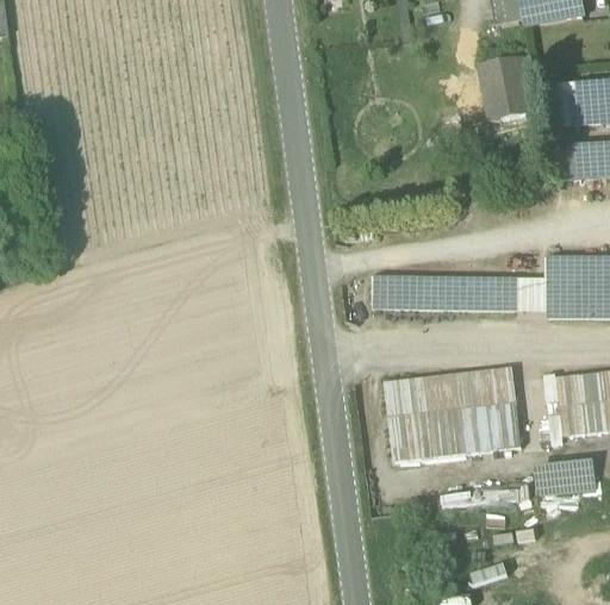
[(396,0),(402,43),(412,41),(408,0),(396,0)]
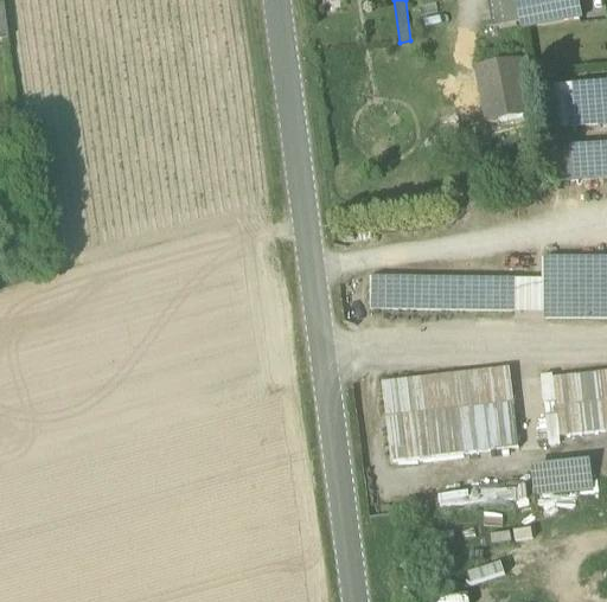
[(486,0),(492,24),(519,19),(518,11),(516,0),(486,0)]
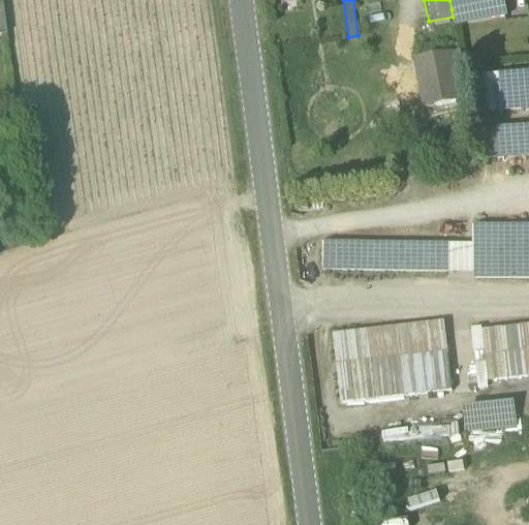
[(449,0),(452,9),(499,0),(449,0)]
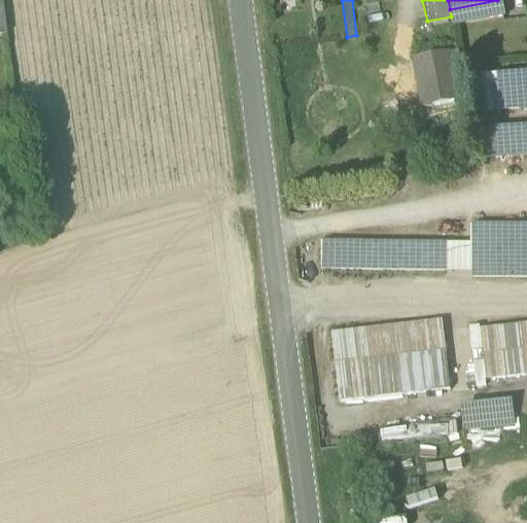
[(450,9),(451,16),(452,23),(505,11),(502,0),(497,0),(450,9)]
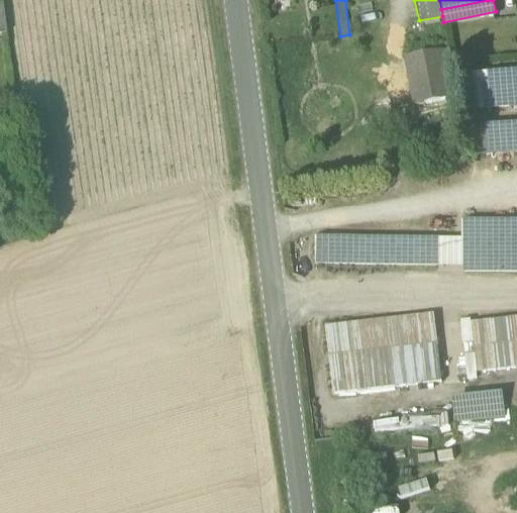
[(406,54),(416,103),(451,96),(442,46),(406,54)]
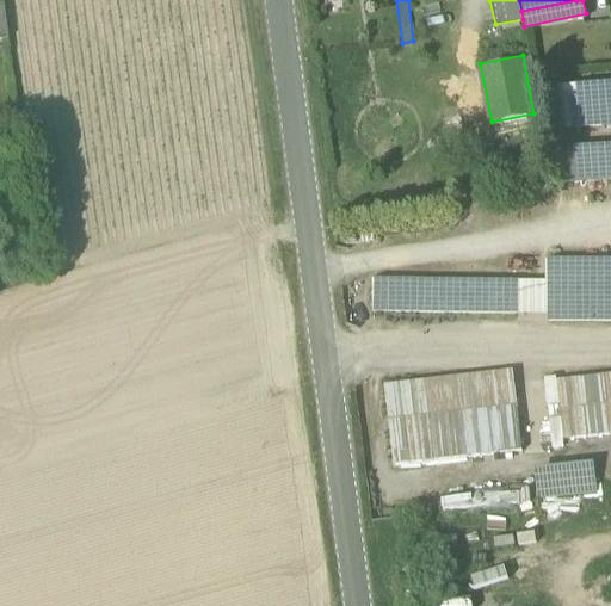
[(610,84),(572,87),(574,116),(575,125),(610,122),(610,84)]
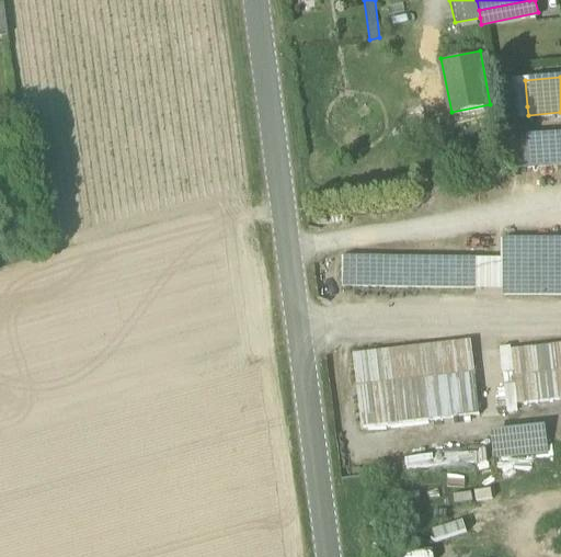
[(525,80),(515,81),(516,108),(527,106),(525,80)]
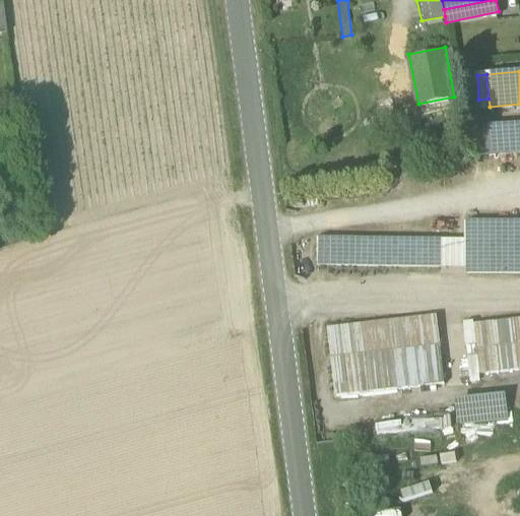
[(478,107),(490,107),(489,99),(478,100),(478,107)]
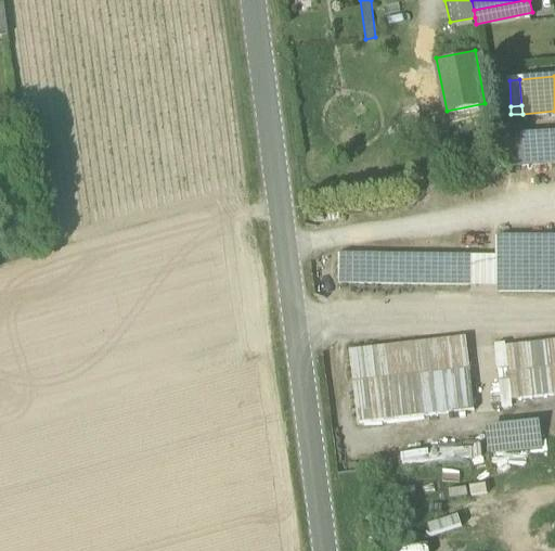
[(554,133),(513,137),(515,163),(554,159),(554,133)]
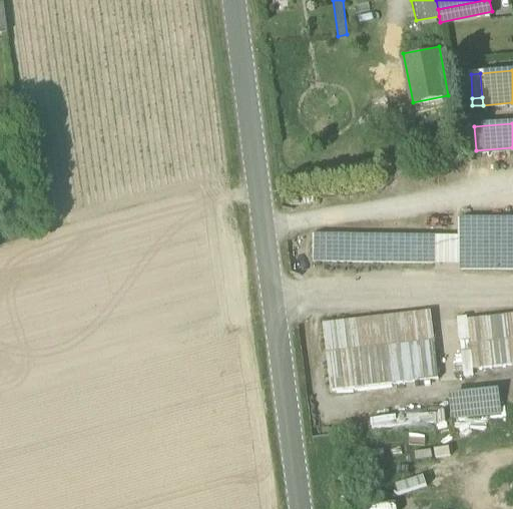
[(435,236),(434,261),(461,261),(461,242),(471,242),(471,217),(458,217),(459,235),(435,236)]
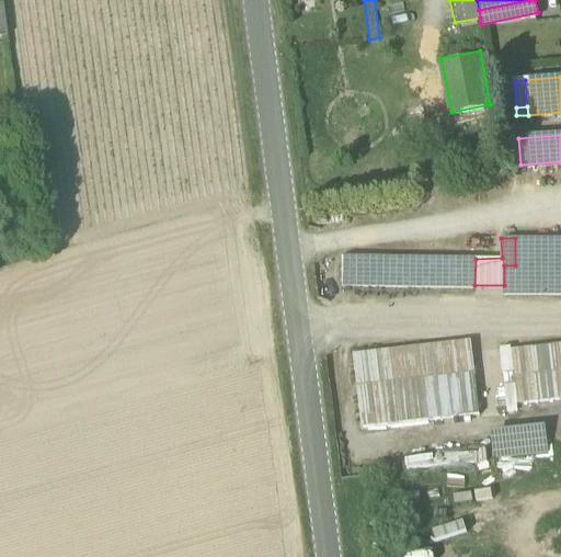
[(515,265),(560,264),(560,238),(515,238),(515,265)]
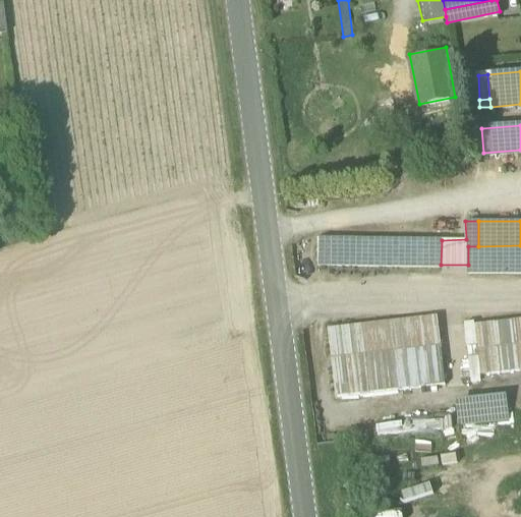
[(319,238),(319,263),(441,265),(442,240),(319,238)]
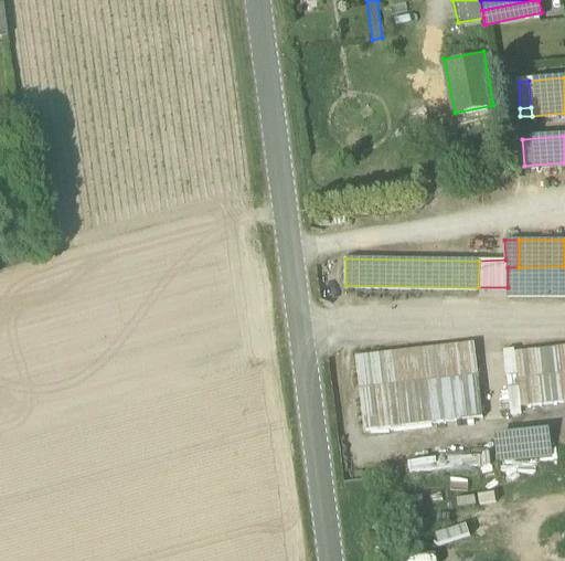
[(508,294),(564,294),(564,266),(519,267),(508,267),(508,287),(508,294)]
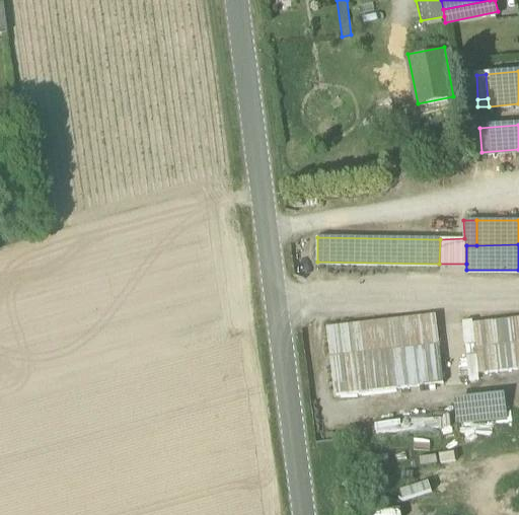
[(436,312),(326,324),(334,393),(444,381),(436,312)]
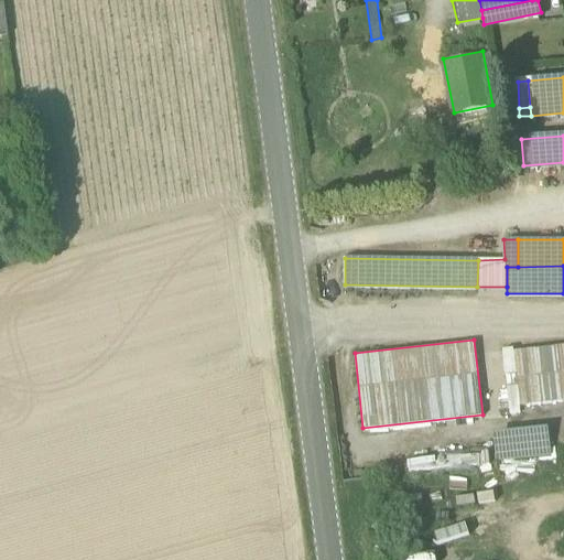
[(563,343),(512,350),(517,402),(563,397),(563,343)]
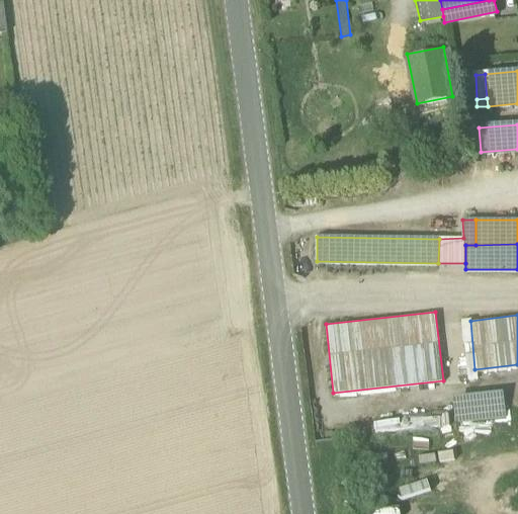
[(454,400),(455,421),(506,416),(503,395),(454,400)]
